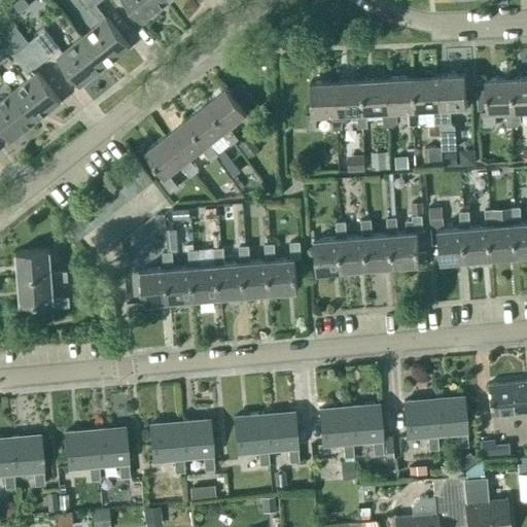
[(81,0),(100,22),(81,37),(105,66),(130,46),(106,18),(96,4),(100,0),(81,0)]
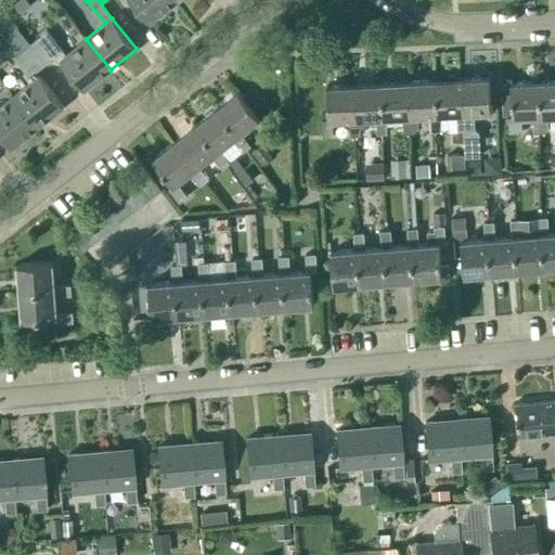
[(130,0),(149,24),(176,2),(172,0),(130,0)]
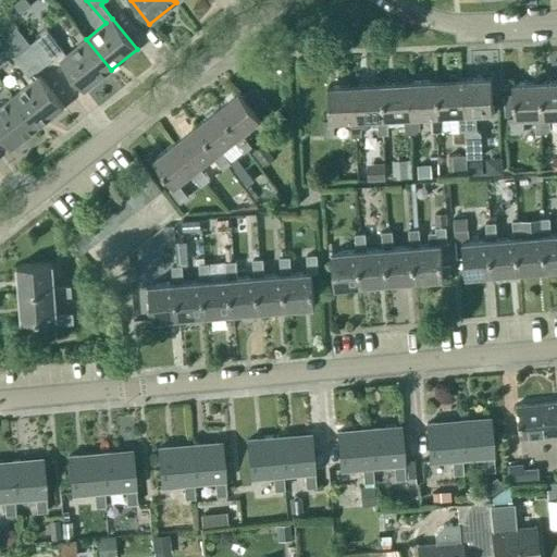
[(36,72),(46,64),(31,44),(29,44),(17,28),(12,32),(11,51),(14,56),(13,58),(32,82),(12,97),(37,128),(63,108),(36,72)]
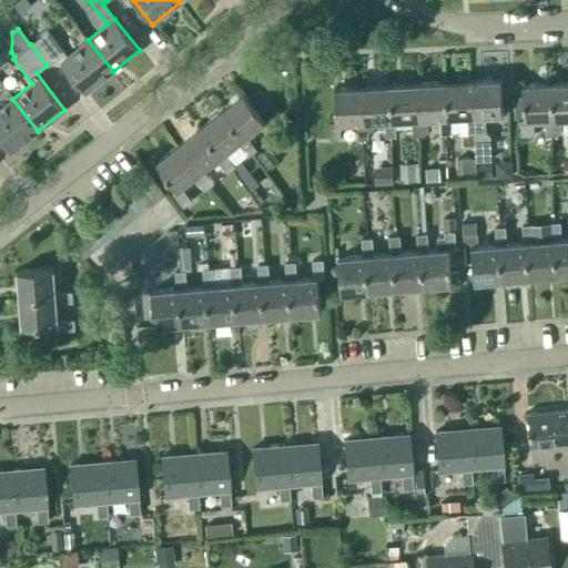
[(67,56),(48,31),(31,44),(47,66),(58,57),(61,61),(85,93),(113,71),(88,40),(67,56)]
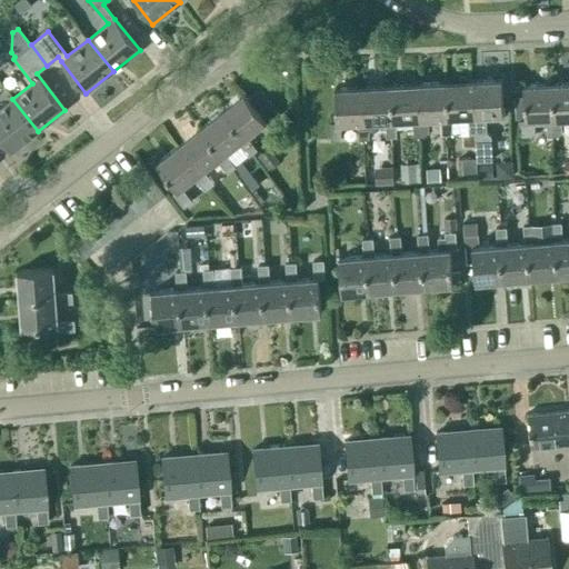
[(503,116),(501,79),(473,81),(475,117),(468,117),(469,133),(475,133),(476,158),(476,160),(491,160),(490,136),(486,131),(485,116),(503,116)]
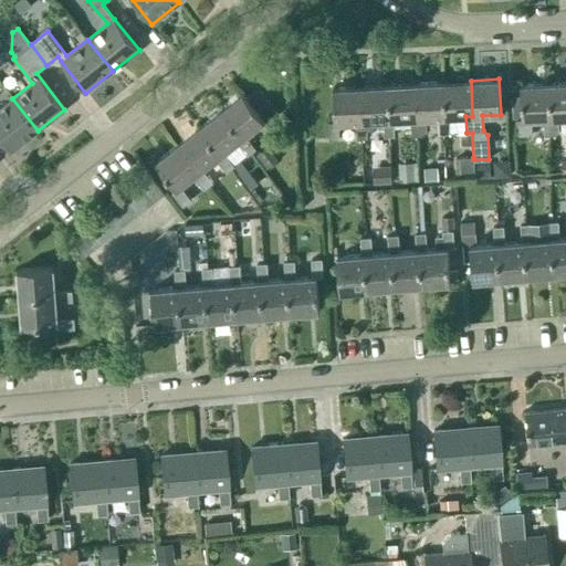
[(443,82),(444,117),(438,118),(439,134),(449,134),(448,117),(465,116),(472,116),(471,81),(443,82)]
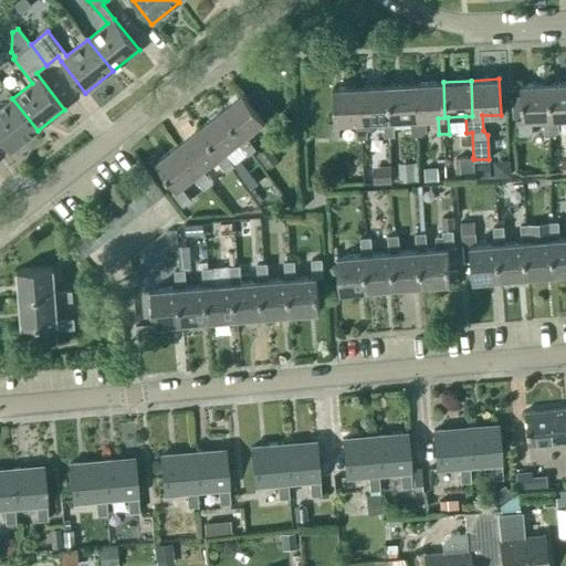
[(426,118),(438,118),(444,117),(443,82),(416,83),(418,119),(410,119),(411,136),(421,135),(426,132),(426,118)]
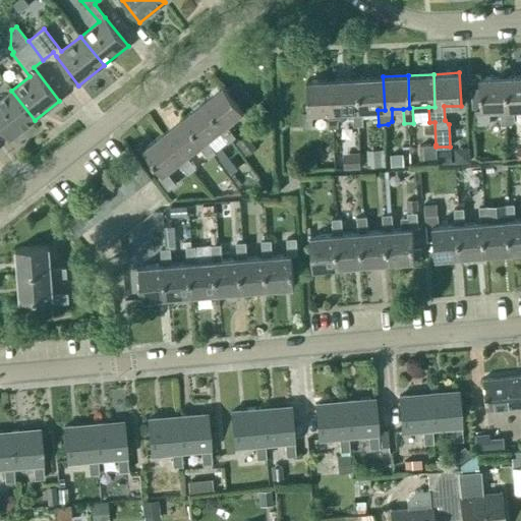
[(520,75),(505,76),(507,109),(500,110),(501,125),(511,124),(514,120),(513,109),(520,108),(520,75)]
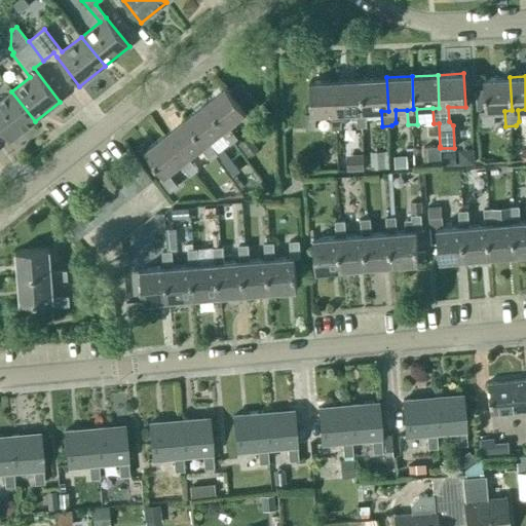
[(388,111),(386,77),(361,79),(363,112),(357,112),(357,127),(367,127),(366,112),(381,111),(388,111)]
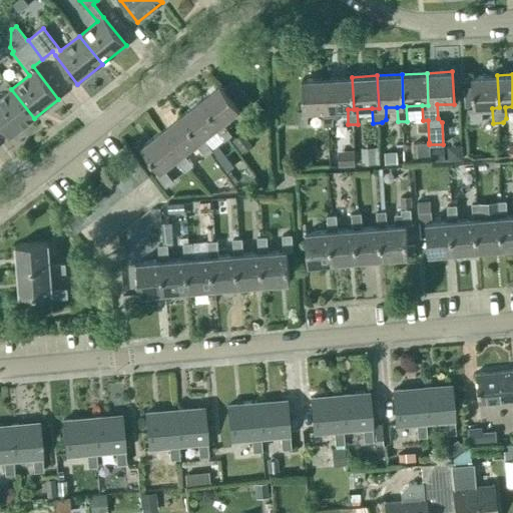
[(492,108),(499,107),(497,75),(472,76),(473,108),(468,108),(468,124),(478,123),(482,120),(481,108),(492,108)]
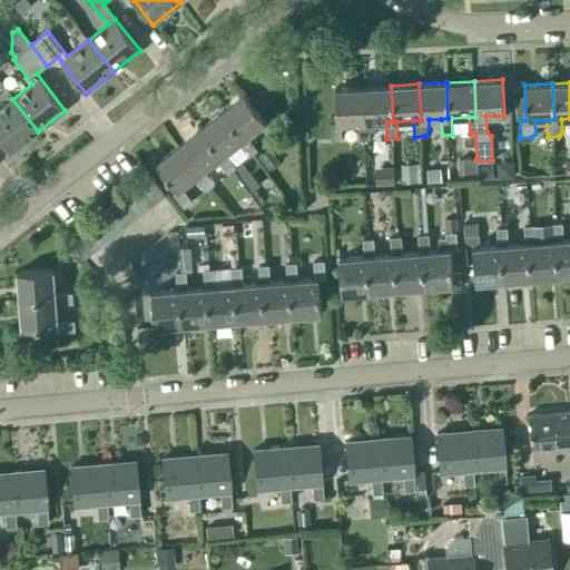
[(393,121),(391,86),(363,87),(365,123),(359,124),(360,139),(370,139),(369,130),(373,130),(376,127),(375,123),(386,121),(393,121)]
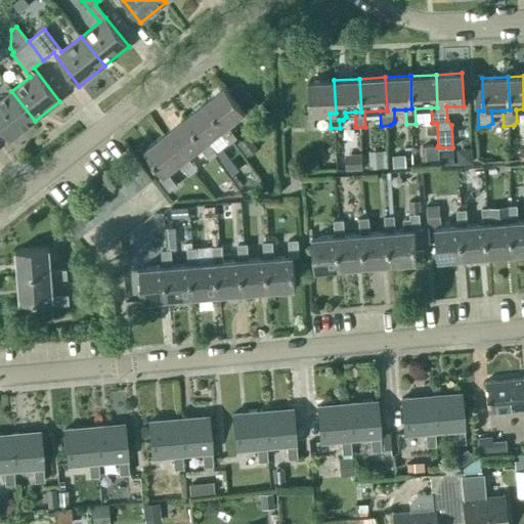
[(330,114),(336,113),(334,80),(308,81),(310,114),(304,114),(305,130),(314,129),(313,114),(330,114)]
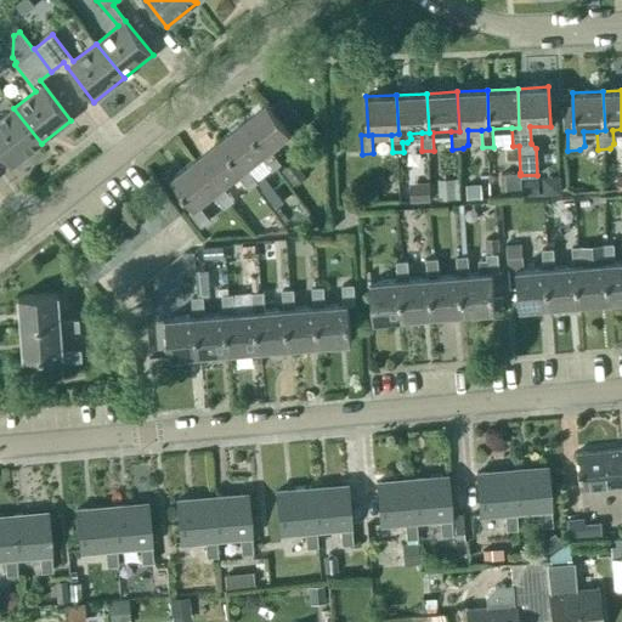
[(260,157),(272,171),(281,164),(270,150),(290,133),(267,102),(241,123),(265,153),(260,157)]
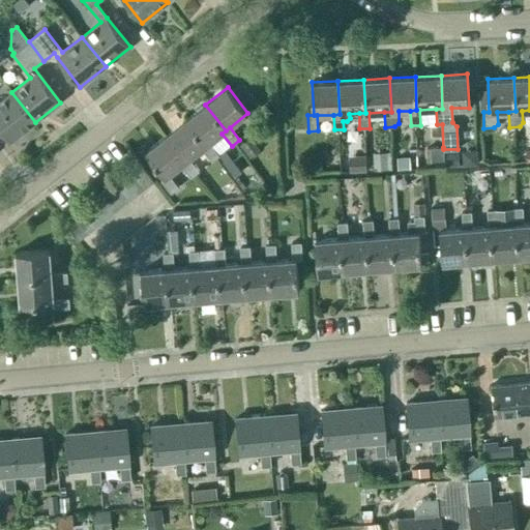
[(0,100),(0,128),(10,142),(35,122),(11,92),(0,100)]
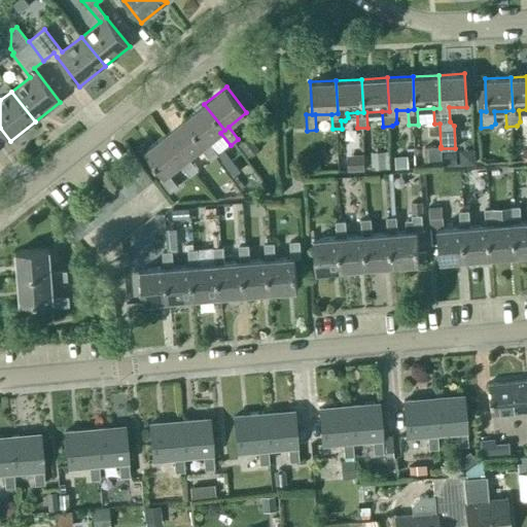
[(220,133),(224,130),(204,104),(184,119),(205,145),(201,148),(210,161),(217,154),(208,142),(220,133)]
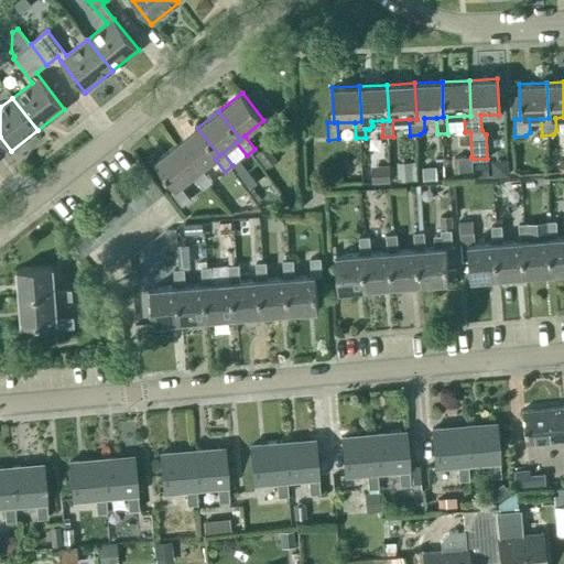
[(215,159),(219,155),(197,128),(175,144),(197,173),(193,175),(204,188),(212,183),(202,170),(215,159)]
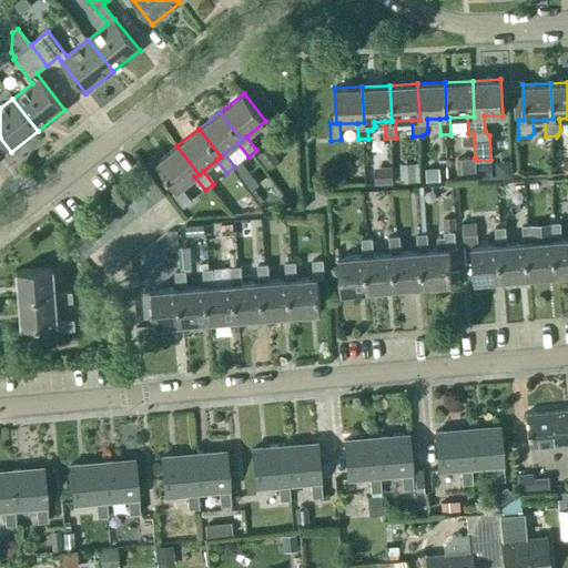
[(194,176),(199,174),(176,145),(156,162),(178,190),(172,193),(183,208),(191,201),(181,188),(194,176)]
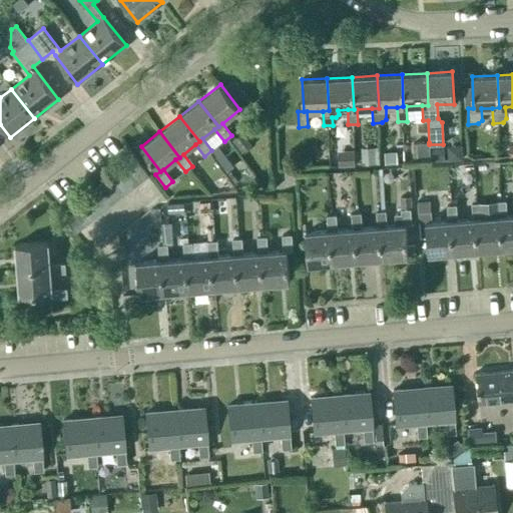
[(231,140),(241,153),(251,145),(241,132),(231,140)]
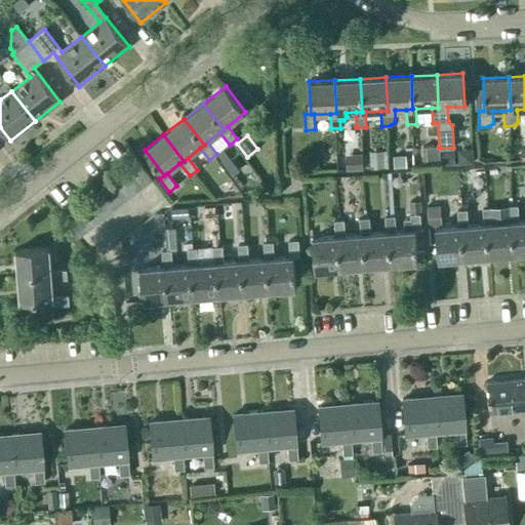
[(437,146),(425,147),(426,162),(440,161),(439,148),(439,146),(437,146)]
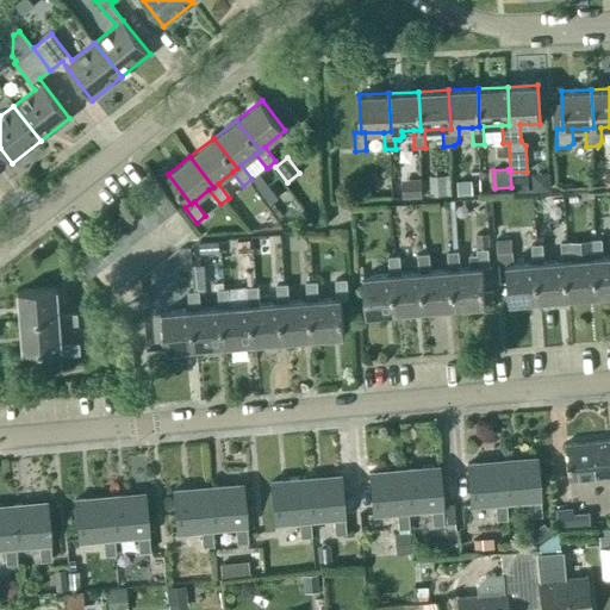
[(444,175),(429,176),(430,195),(446,194),(444,175)]
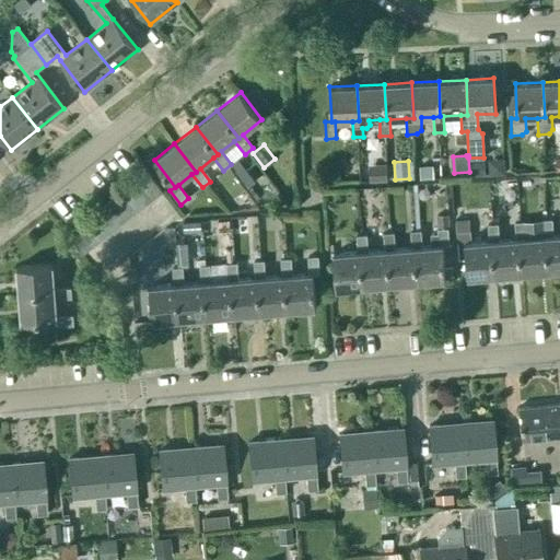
[(469,175),(485,175),(485,161),(469,161),(469,175)]
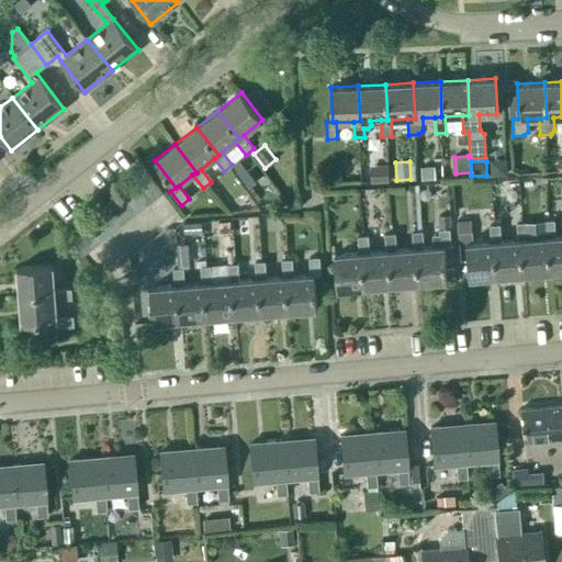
[(370,181),(388,181),(388,165),(370,166),(370,181)]
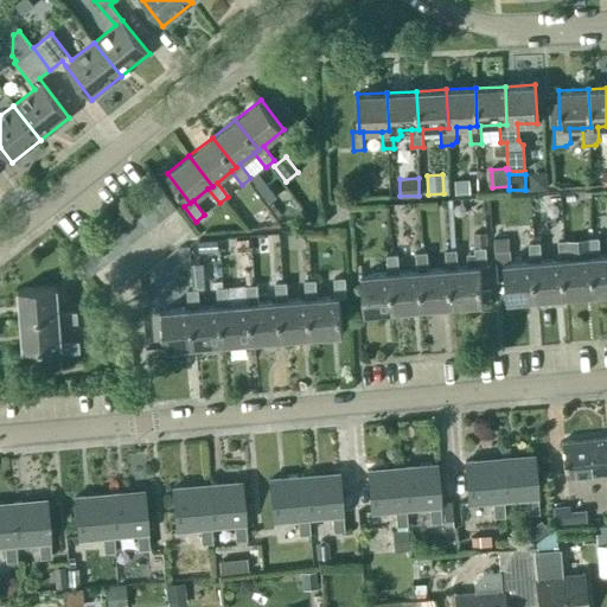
[(255,185),(254,186),(267,204),(275,197),(262,179),(255,185)]
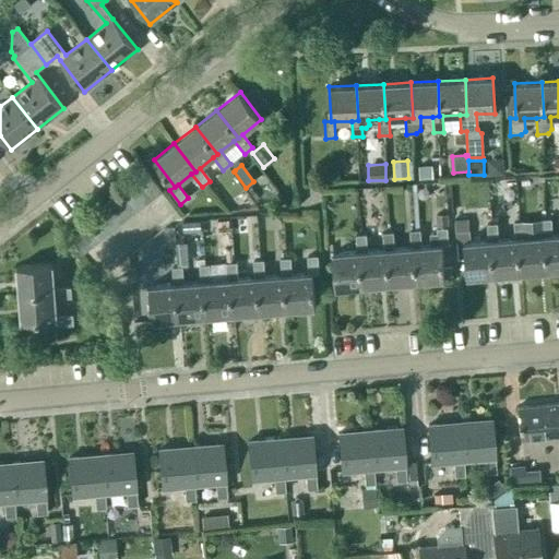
[(419,177),(432,177),(432,167),(419,167),(419,177)]
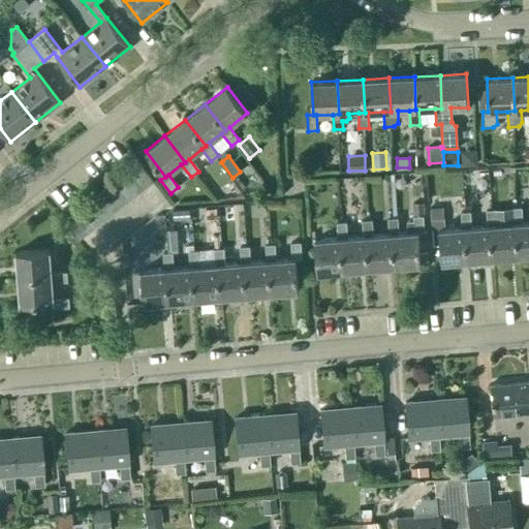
[(153,182),(138,162),(129,169),(144,189),(153,182)]
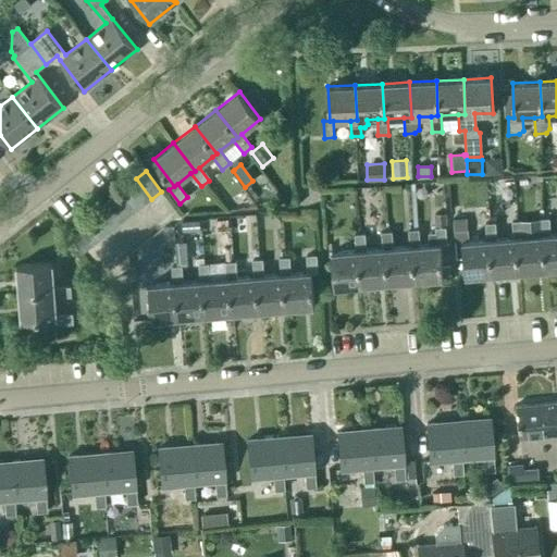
[(141,207),(151,199),(136,178),(125,186),(141,207)]
